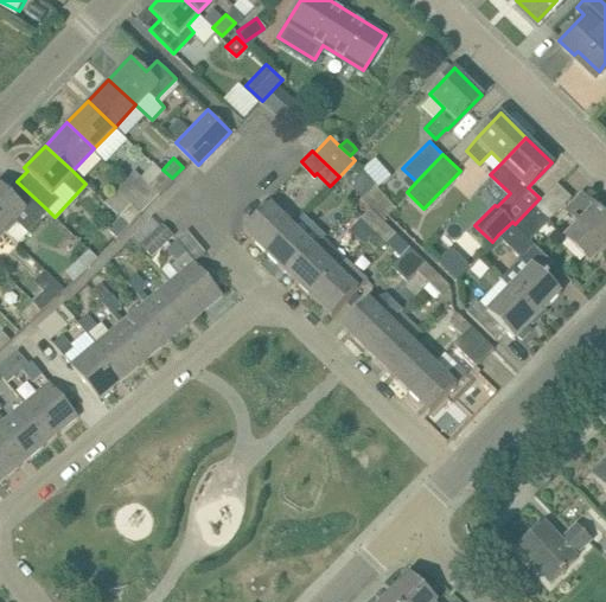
[(363,192),(391,177),(381,158),(352,173),(363,192)]
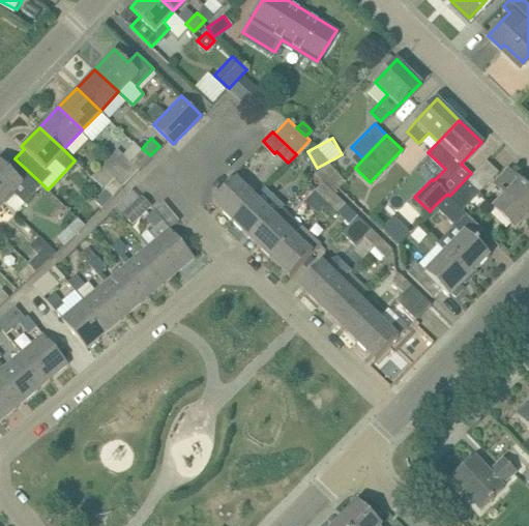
[(150,155),(142,148),(130,159),(139,168),(150,155)]
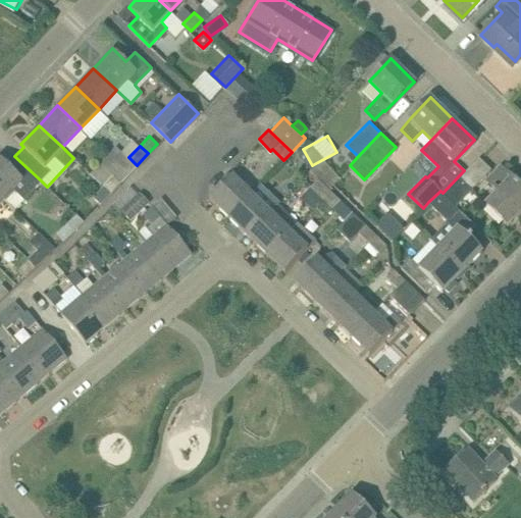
[(0,196),(3,199),(3,198),(14,209),(41,180),(14,156),(7,164),(0,157),(0,196)]
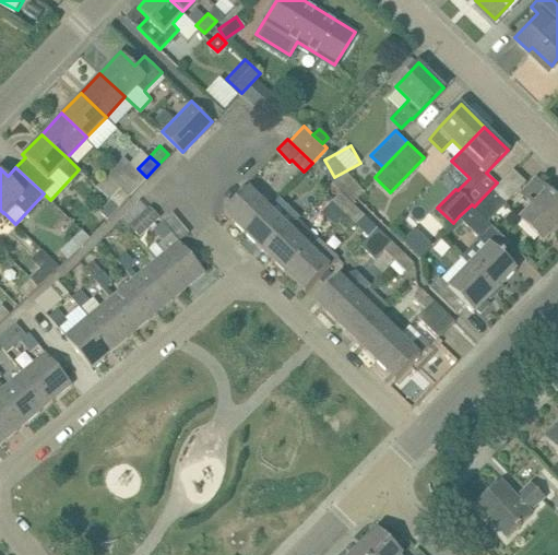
[(497,182),(474,207),(487,220),(505,202),(525,180),(512,167),(497,182)]
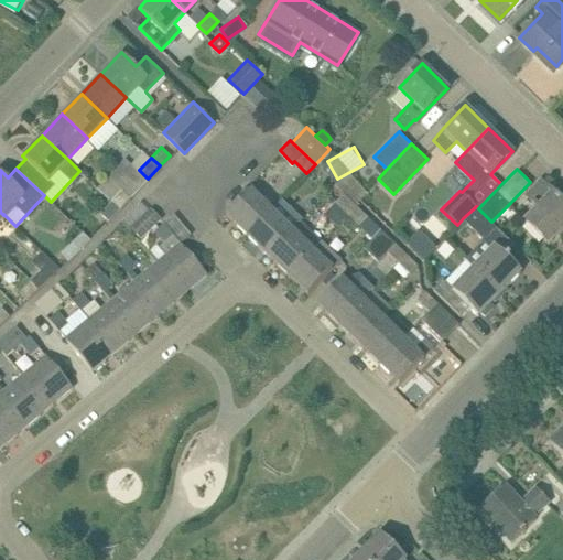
[(562,201),(540,179),(527,193),(539,205),(526,219),(548,241),(562,225),(562,201)]
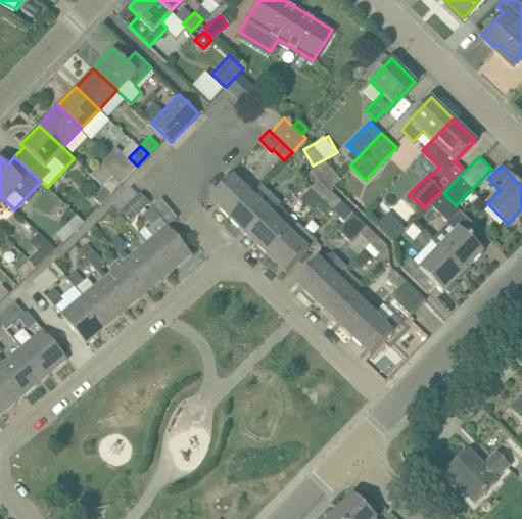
[(113,174),(103,185),(111,193),(122,182),(113,174)]
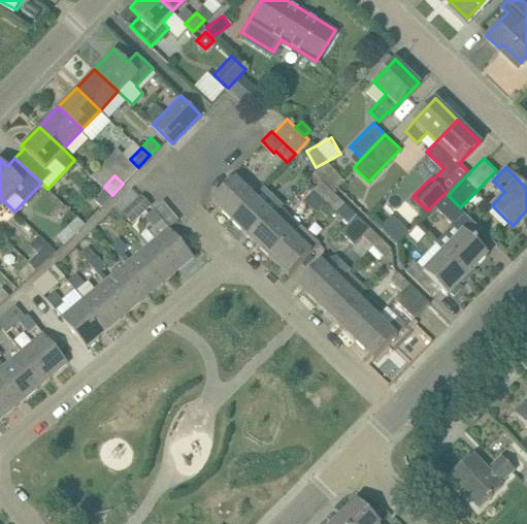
[(211,200),(230,219),(254,195),(234,176),(211,200)]
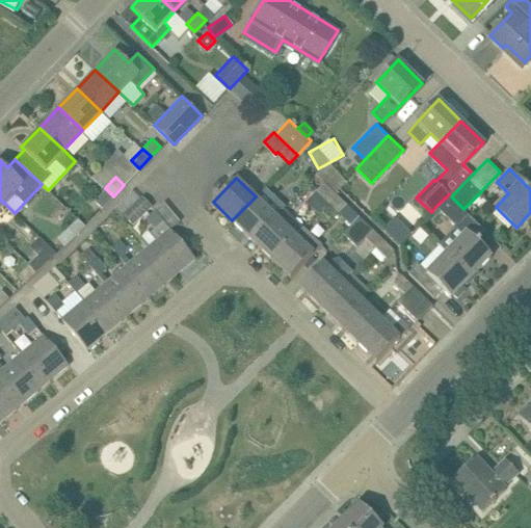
[(315,188),(326,200),(335,191),(323,181),(315,188)]
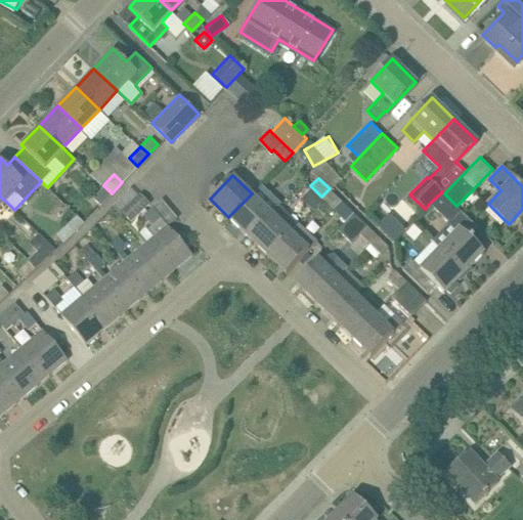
[(261,183),(252,193),(228,217),(248,235),(270,212),(280,201),(261,183)]
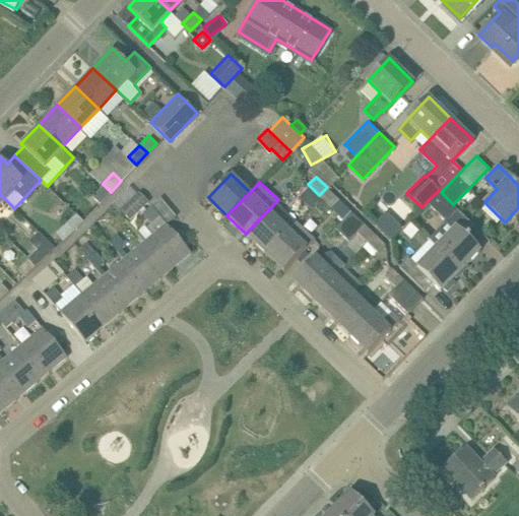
[(111,192),(103,184),(91,195),(100,203),(111,192)]
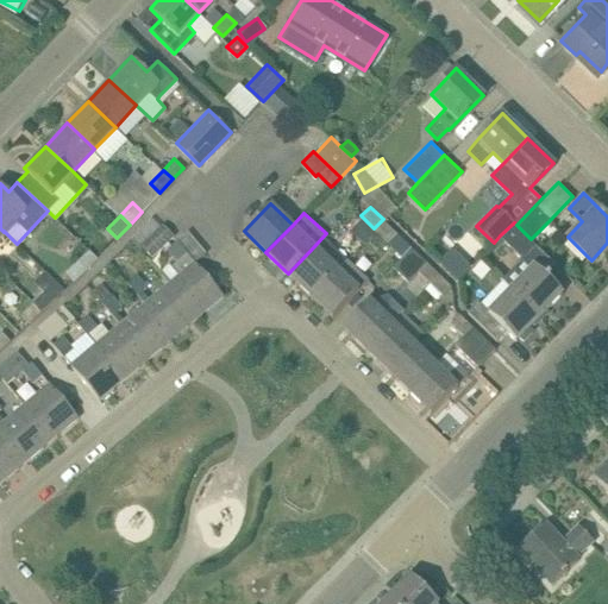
[(383,219),(374,228),(387,240),(395,232),(383,219)]
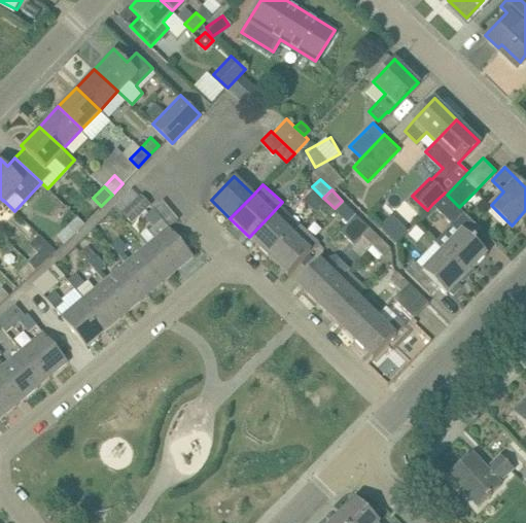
[(150,203),(140,193),(120,211),(131,221),(150,203)]
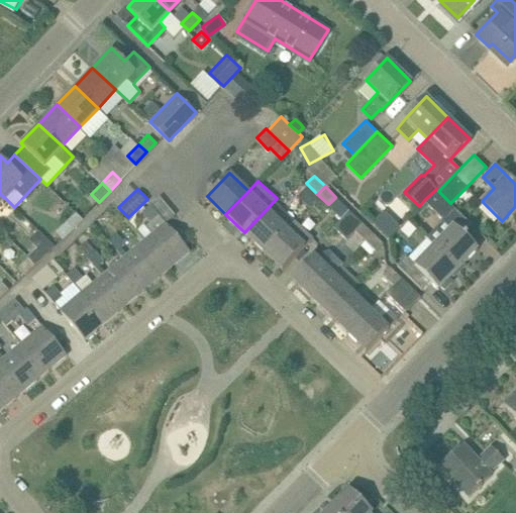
[(436,189),(424,200),(443,218),(454,207),(450,203),(438,191),(436,189)]
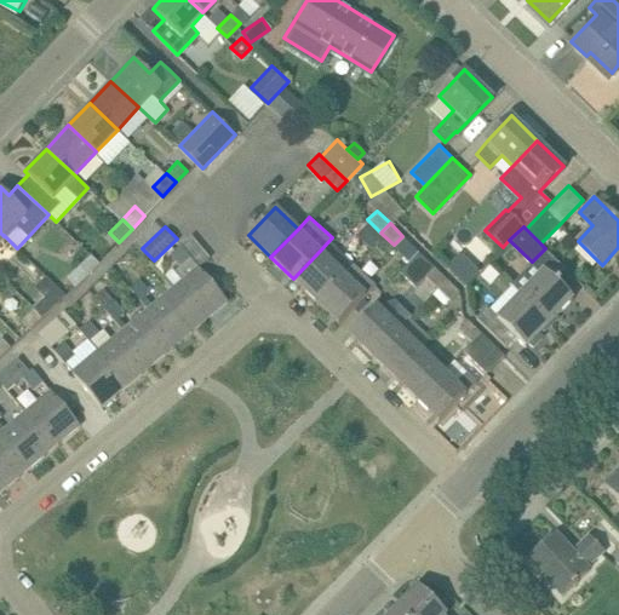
[(418,251),(411,242),(401,252),(410,259),(418,251)]
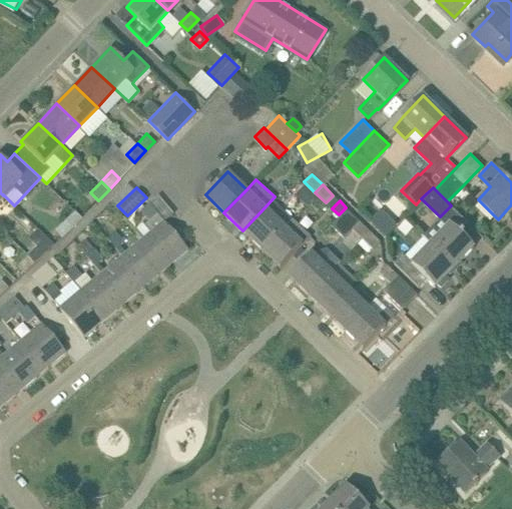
[(149,201),(140,208),(149,218),(157,211),(149,201)]
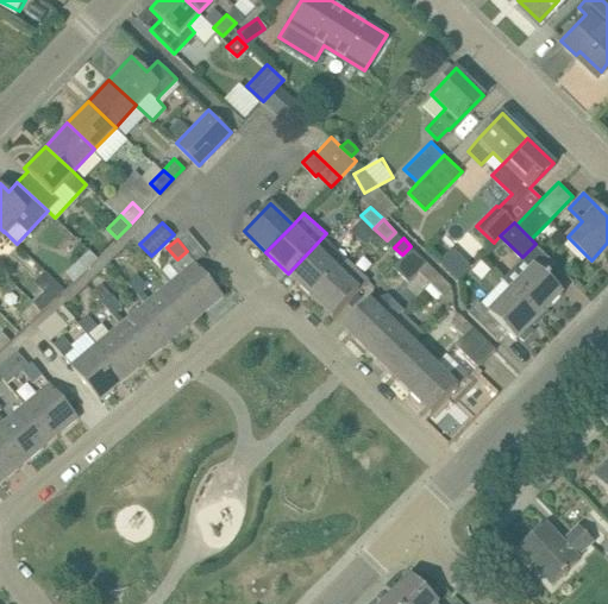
[(439,257),(458,277),(472,264),(455,244),(439,257)]
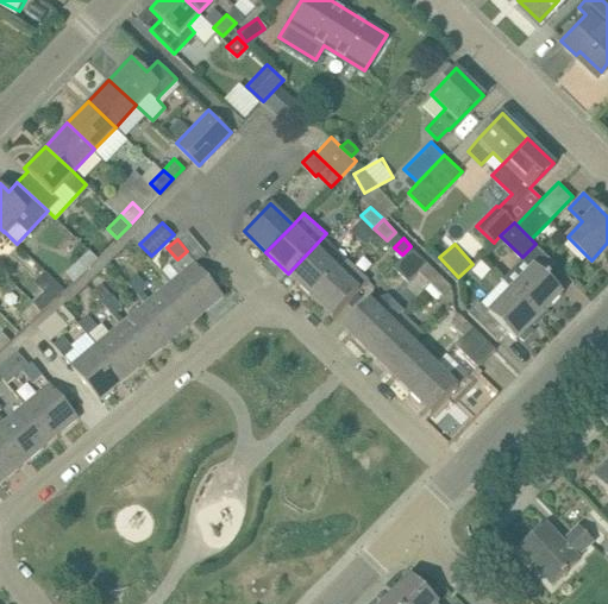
[(288,274),(309,295),(337,268),(314,246),(288,274)]
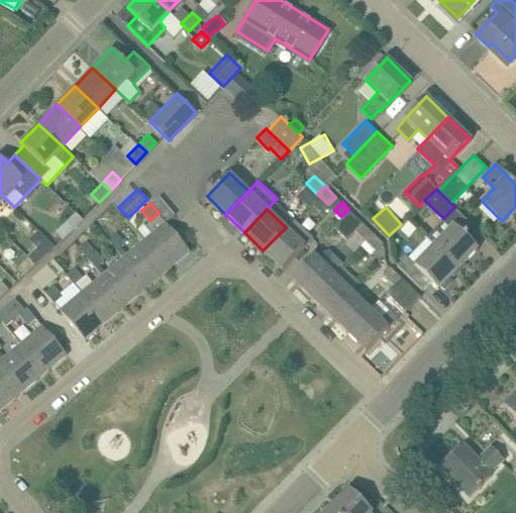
[(354,230),(365,239),(373,231),(348,209),(341,216),(332,225),(346,238),(354,230)]
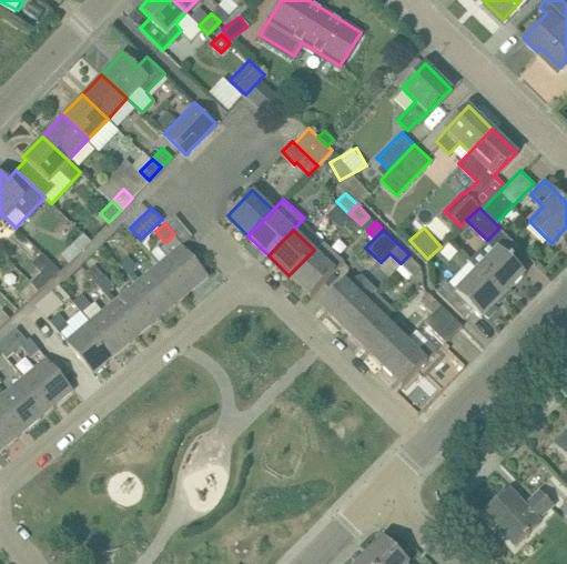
[(91,240),(90,240),(82,232),(60,252),(69,261),(91,240)]
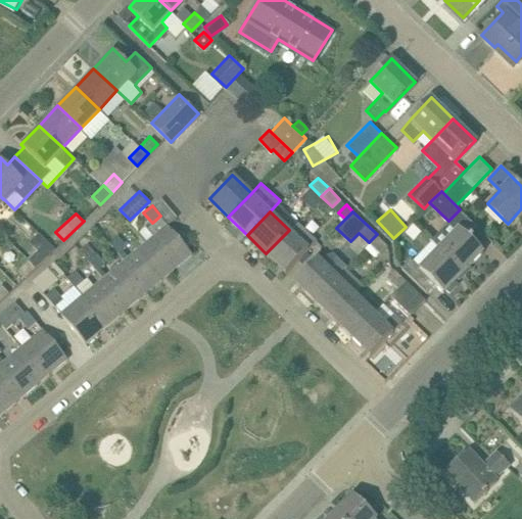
[(176,234),(160,216),(152,223),(147,227),(153,235),(145,241),(170,270),(191,252),(176,234)]
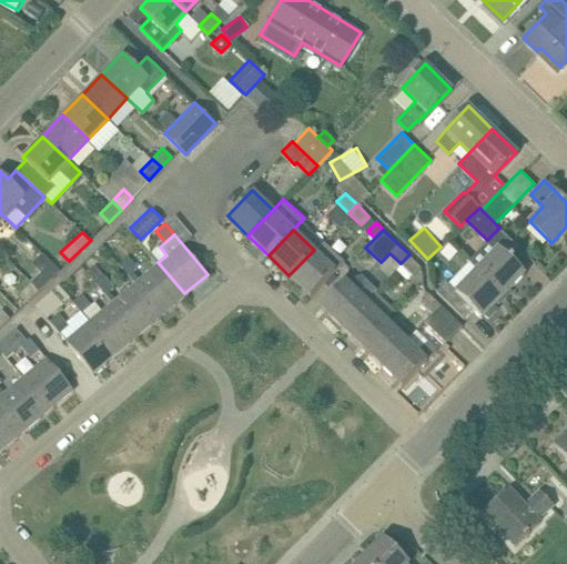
[(323,241),(314,250),(289,275),(310,295),(343,260),(323,241)]
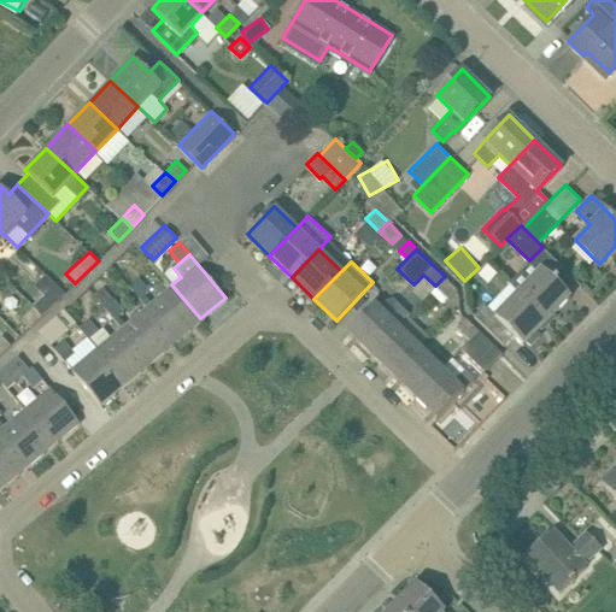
[(541,268),(518,292),(546,318),(569,295),(556,282),(558,280),(556,277),(553,280),(541,268)]
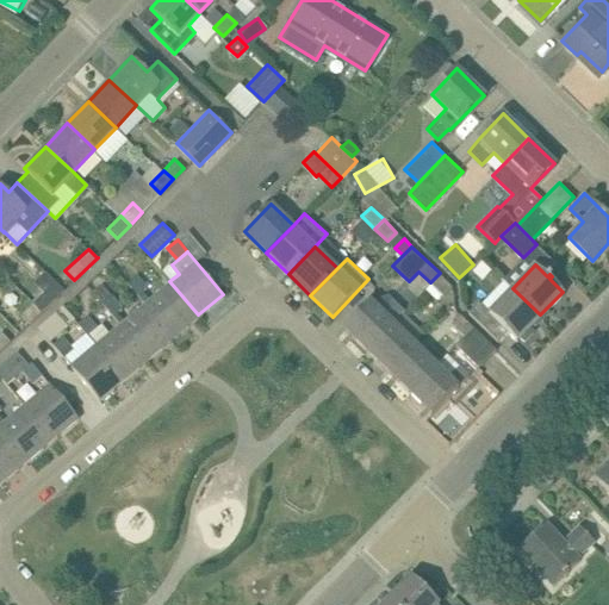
[(43,291),(31,301),(41,311),(64,289),(44,269),(35,281),(43,291)]
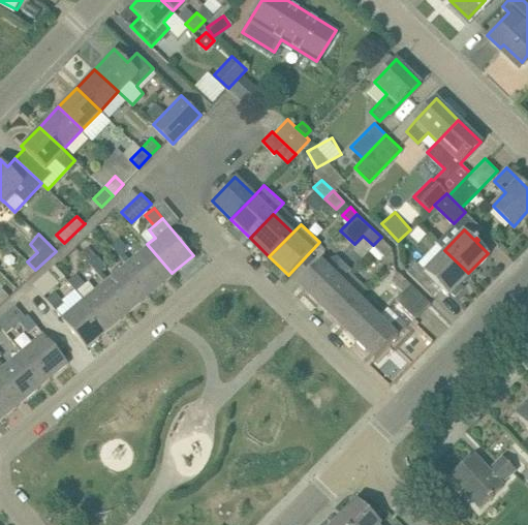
[(392,247),(381,237),(373,245),(383,255),(392,247)]
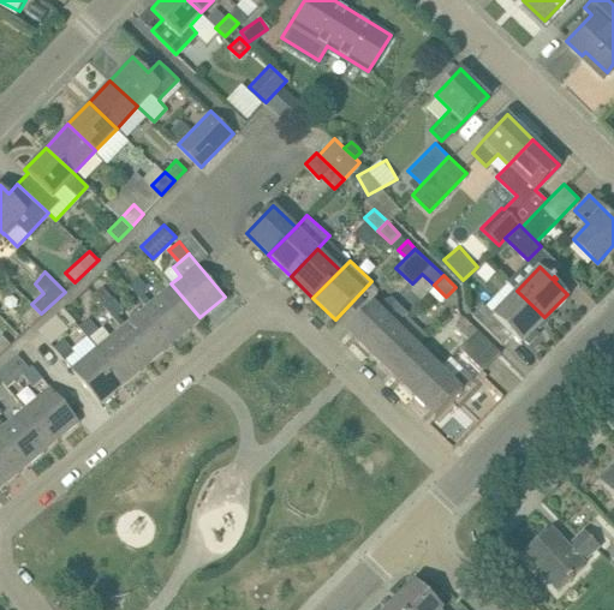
[(137,276),(129,283),(138,295),(143,292),(147,288),(137,276)]
